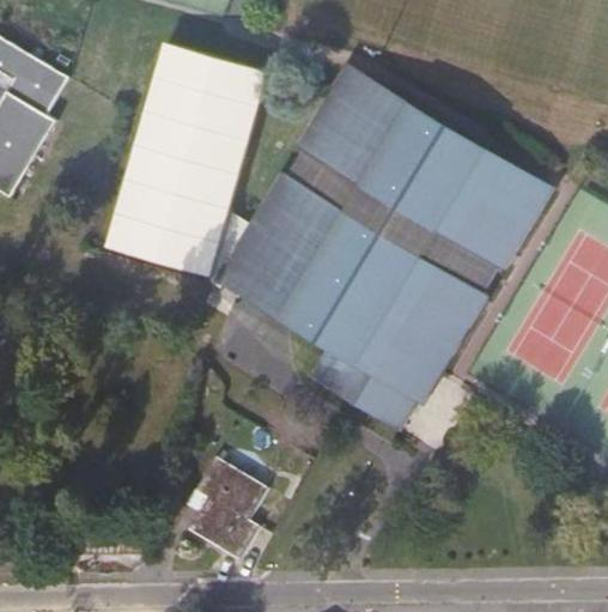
[(0,191),(10,197),(55,120),(46,115),(68,76),(0,34),(0,191)]
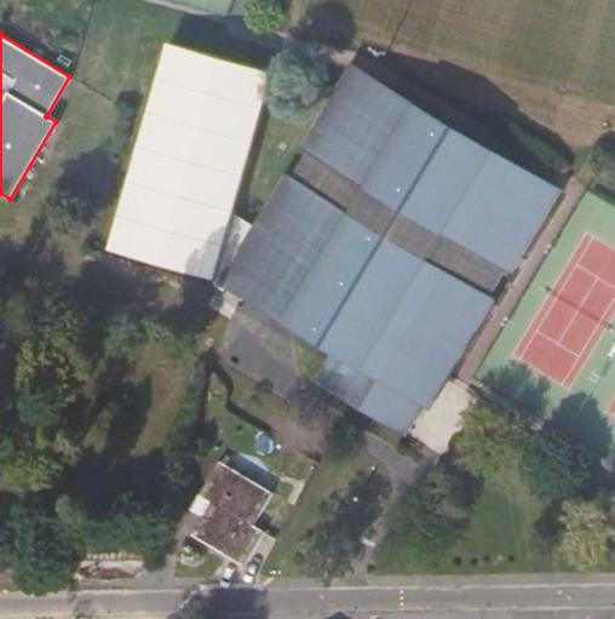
[(270,74),(166,43),(107,251),(211,280),(213,273),(230,215),(270,74)]
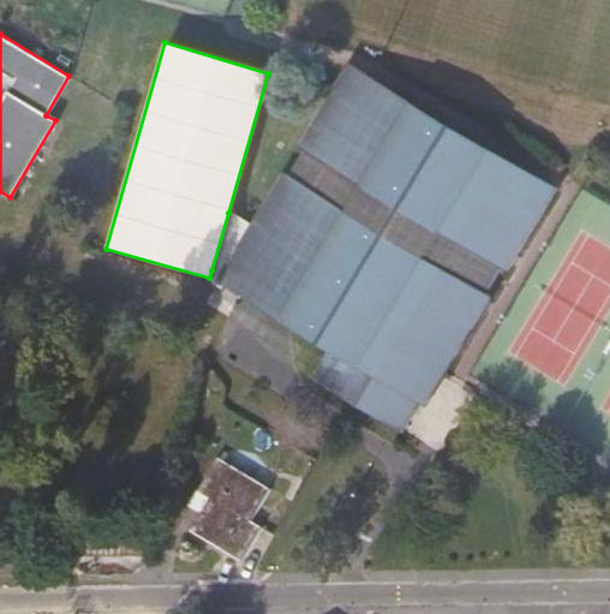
[(211,270),(225,279),(221,282),(329,349),(310,379),(399,431),(545,186),(350,70),(255,228),(228,213),(211,270)]
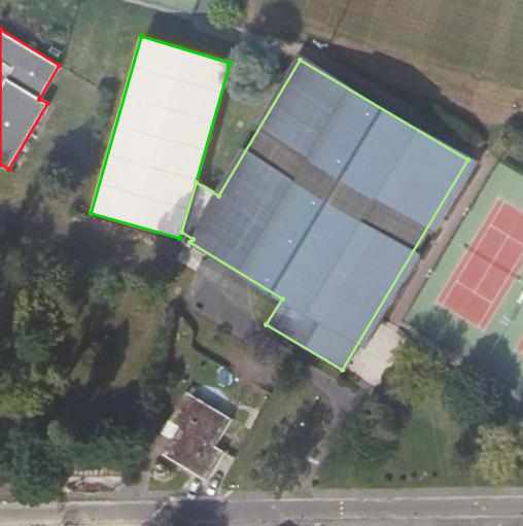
[(178,423),(170,436),(161,453),(206,479),(223,449),(212,443),(229,414),(184,388),(168,417),(178,423)]
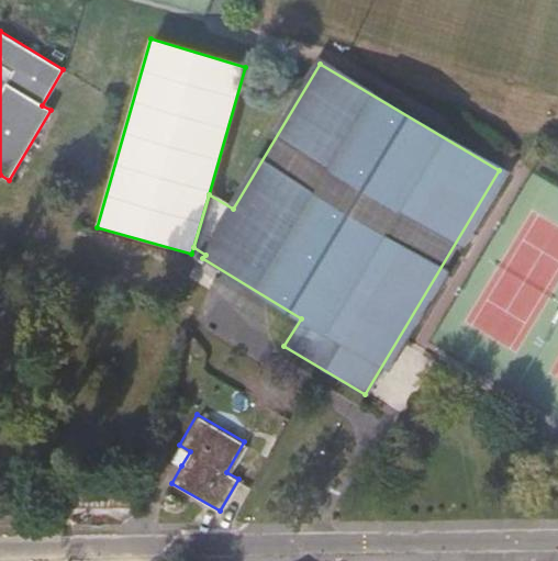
[(170,459),(181,466),(190,451),(179,445),(170,459)]
